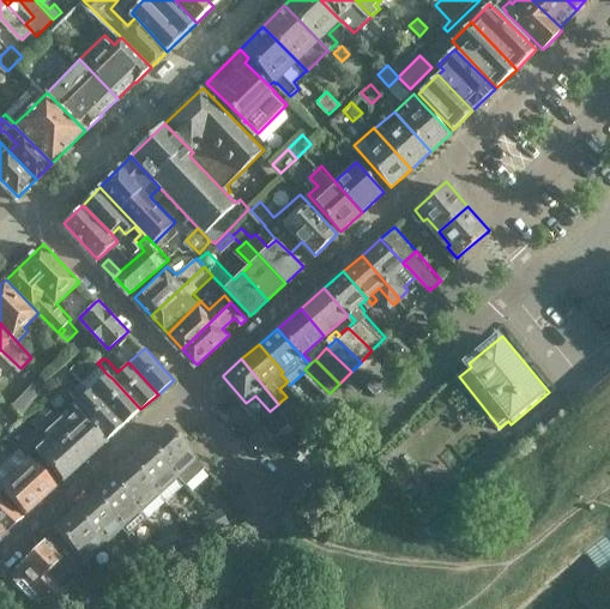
[(74,363),(71,367),(91,389),(125,424),(137,412),(140,409),(112,378),(107,374),(100,365),(86,377),(74,363)]
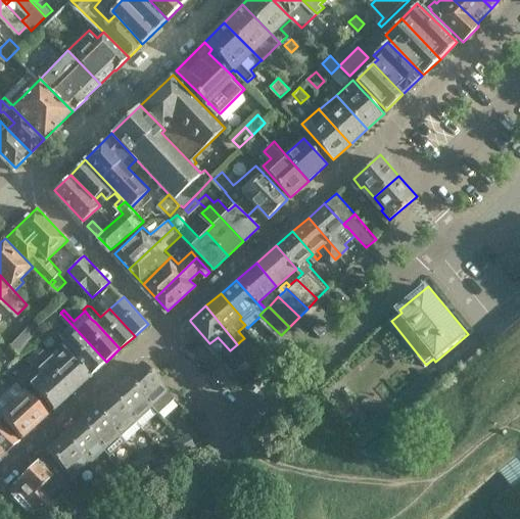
[(67,348),(92,374),(105,362),(78,331),(64,343),(68,347),(67,348)]
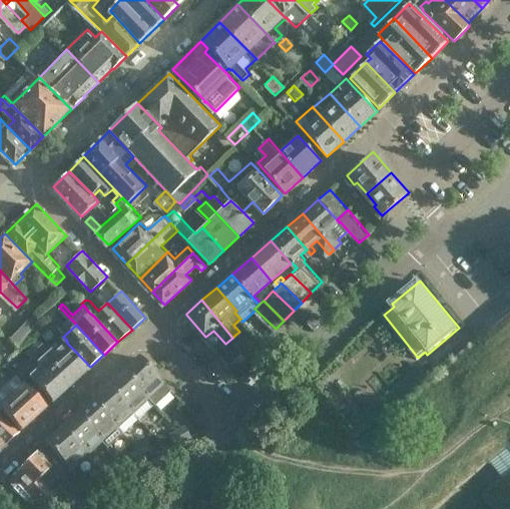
[(268,338),(274,331),(269,326),(263,333),(268,338)]
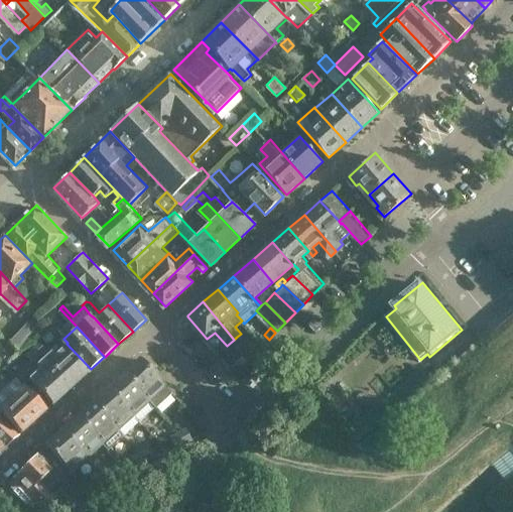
[(396,361),(406,353),(398,343),(389,332),(379,340),(396,361)]
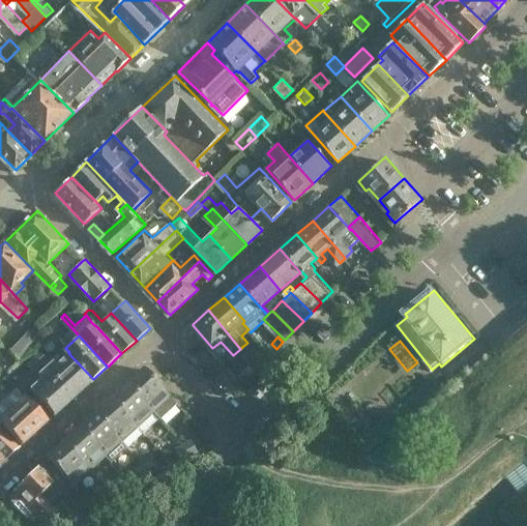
[(35,352),(44,361),(50,354),(41,346),(35,352)]
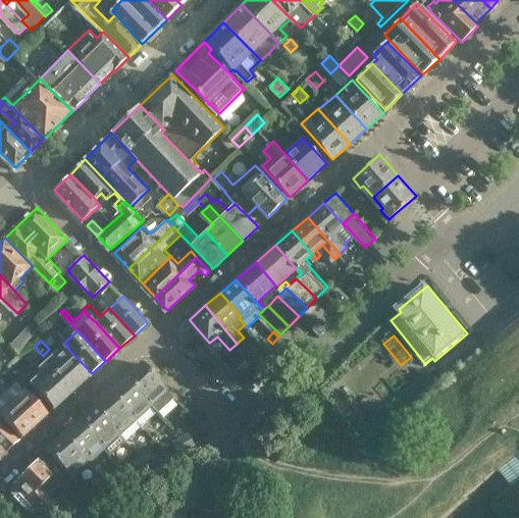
[(36,362),(43,356),(35,347),(28,354),(36,362)]
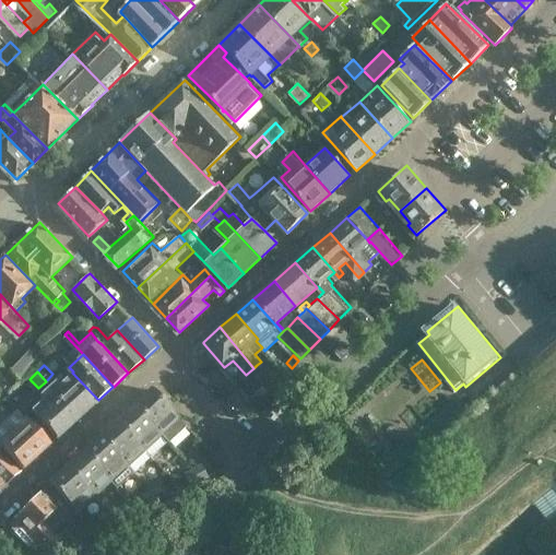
[(98,400),(72,373),(62,382),(58,378),(56,380),(56,379),(48,385),(79,418),(98,400)]
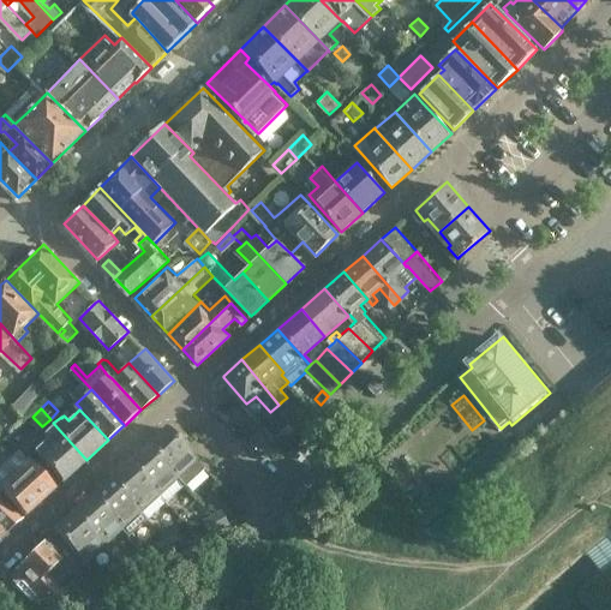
[(65,479),(87,460),(53,423),(52,425),(52,426),(45,434),(48,438),(37,448),(65,479)]
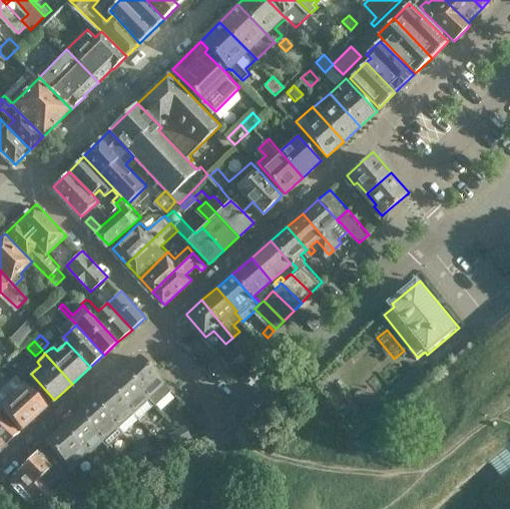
[(156,402),(172,388),(167,383),(141,354),(125,368),(156,402)]
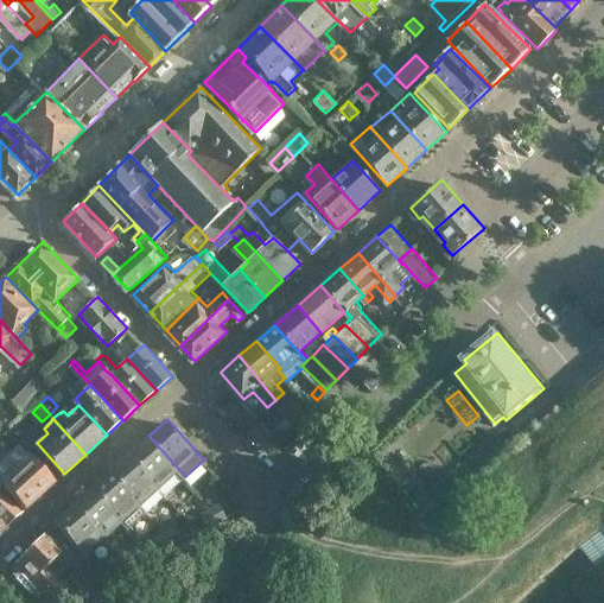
[(148,436),(129,454),(166,494),(185,476),(148,436)]
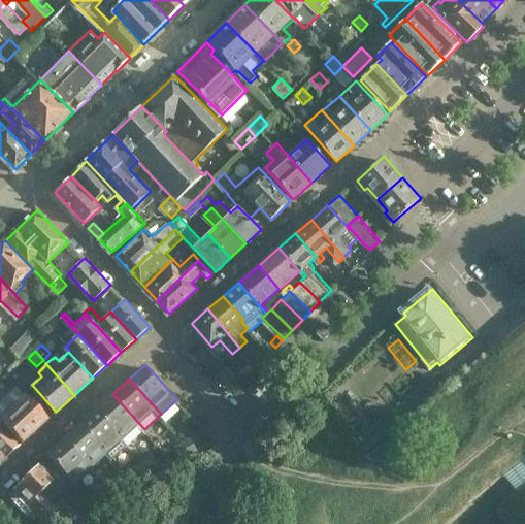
[(18,385),(0,400),(0,413),(2,416),(1,417),(24,440),(38,427),(50,417),(27,393),(26,394),(18,385)]
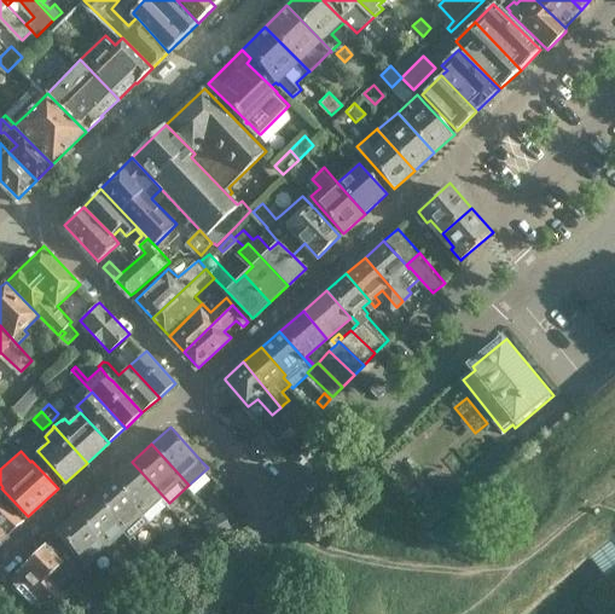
[(114,479),(112,480),(151,520),(169,503),(132,462),(114,479)]
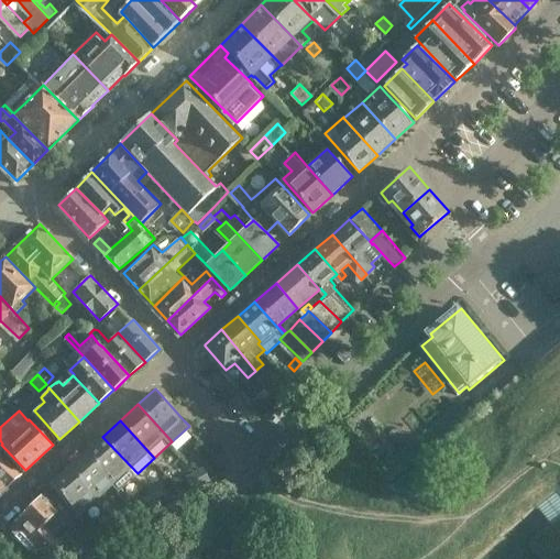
[(102,437),(86,452),(114,484),(118,489),(119,490),(138,473),(102,437)]
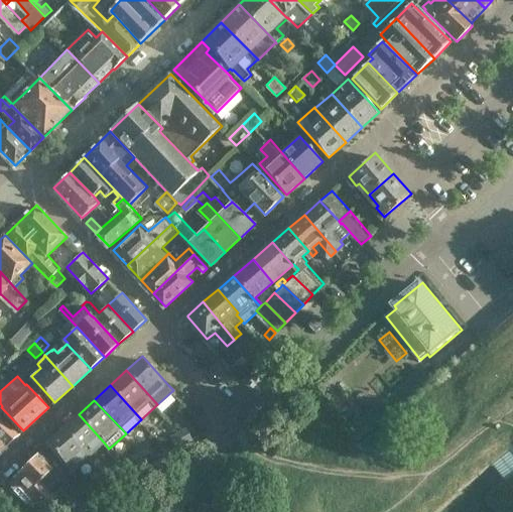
[(20,433),(0,413),(0,436),(6,441),(8,444),(20,433)]
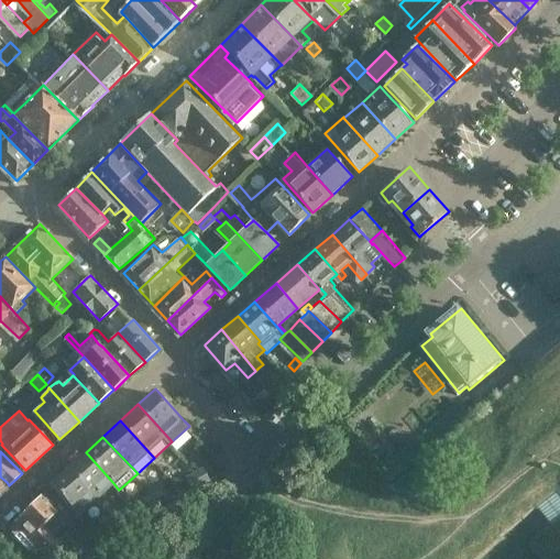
[(68,468),(97,500),(114,484),(86,452),(68,468)]
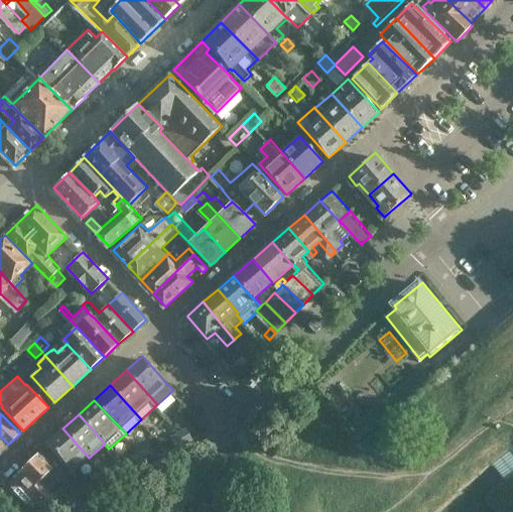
[(181,431),(186,441),(195,437),(189,427),(181,431)]
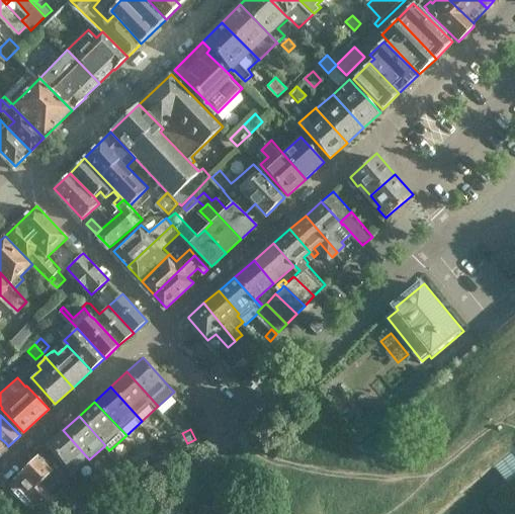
[(75,473),(89,459),(63,430),(47,445),(50,447),(72,472),(73,470),(75,473)]
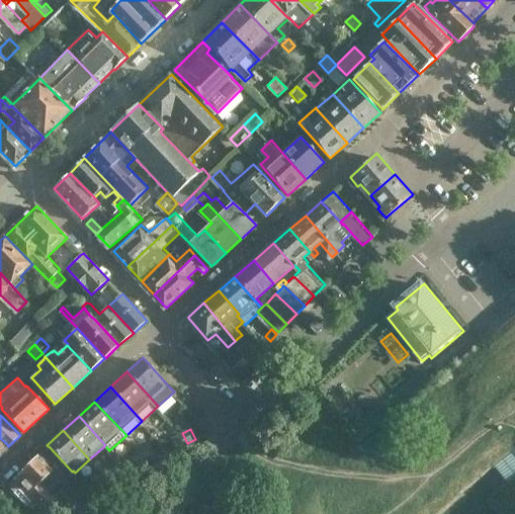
[(179,447),(187,443),(182,433),(174,437),(179,447)]
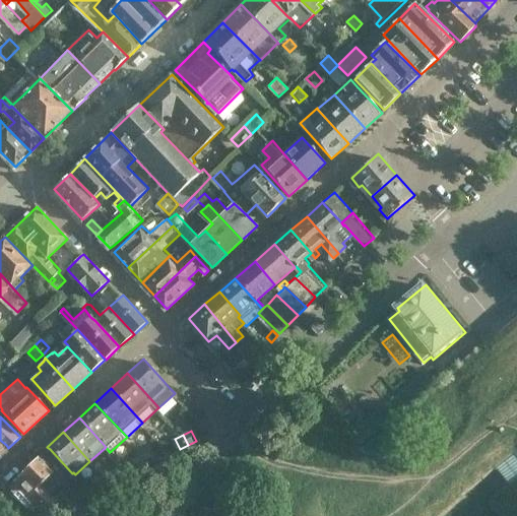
[(0,458),(8,450),(0,442),(0,458)]
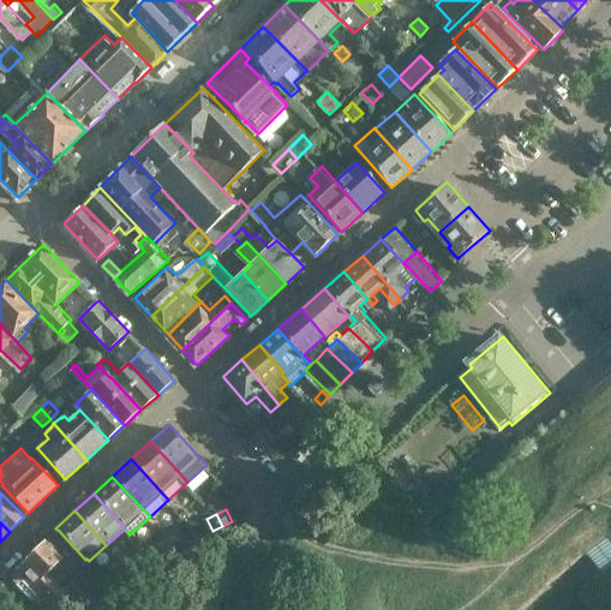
[(85,560),(59,531),(47,540),(46,539),(16,567),(21,572),(13,579),(35,602),(64,592),(61,584),(76,569),(76,568),(85,560)]
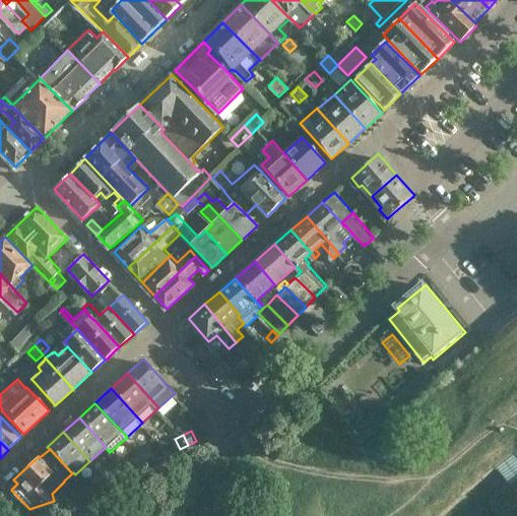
[(120,463),(110,452),(109,451),(105,455),(112,465),(117,478),(127,474),(120,463)]
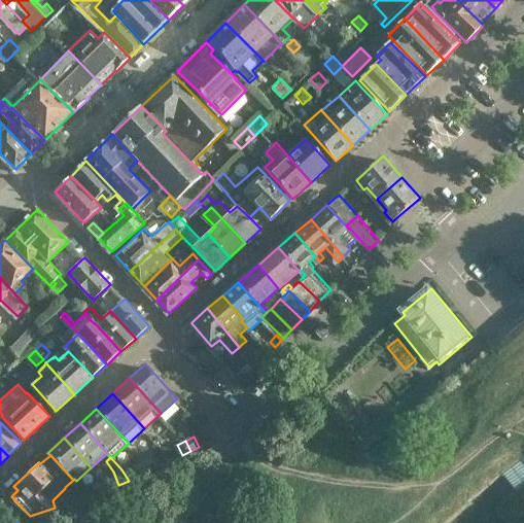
[(144,461),(149,472),(159,467),(153,457),(144,461)]
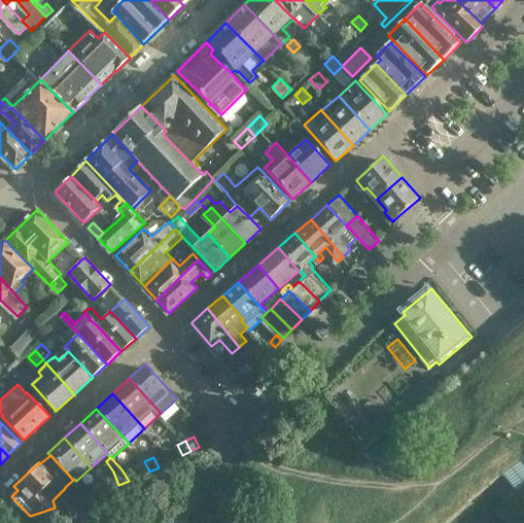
[(141,476),(149,472),(144,461),(136,465),(141,476)]
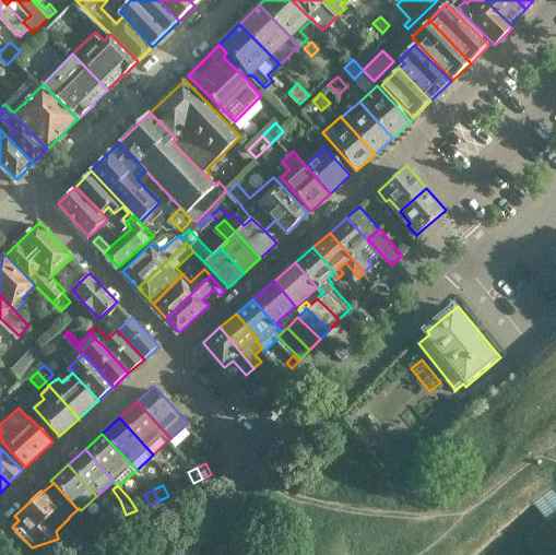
[(108,509),(113,520),(121,516),(117,505),(108,509)]
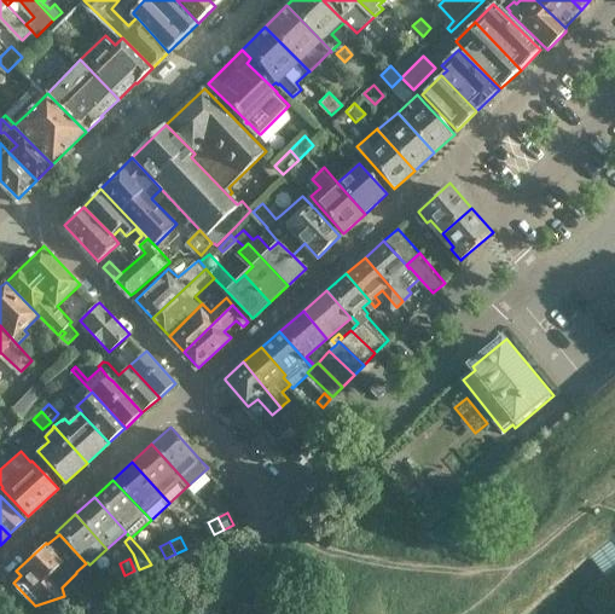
[(115,579),(125,575),(120,563),(110,567),(115,579)]
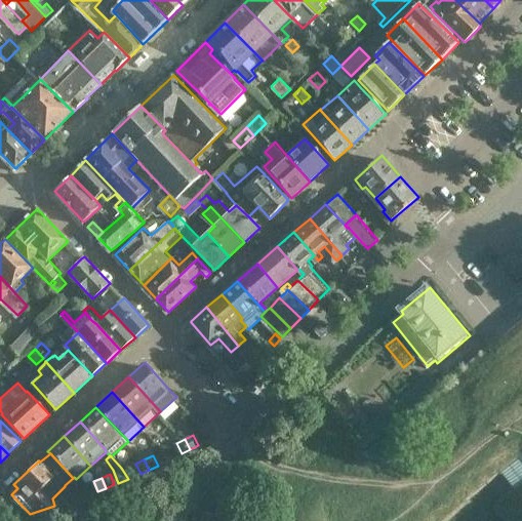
[(444,520),(447,519),(444,516),(434,511),(417,520),(409,520),(410,520),(409,520),(433,520),(435,520),(444,520)]
